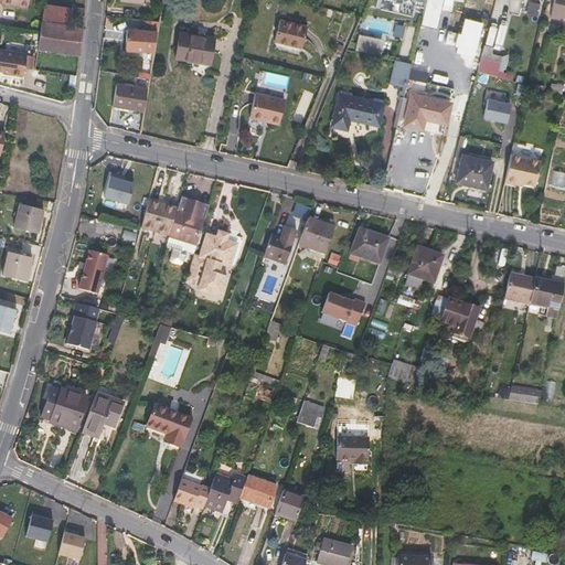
[(425,0),(422,16),(435,18),(439,0),(425,0)]
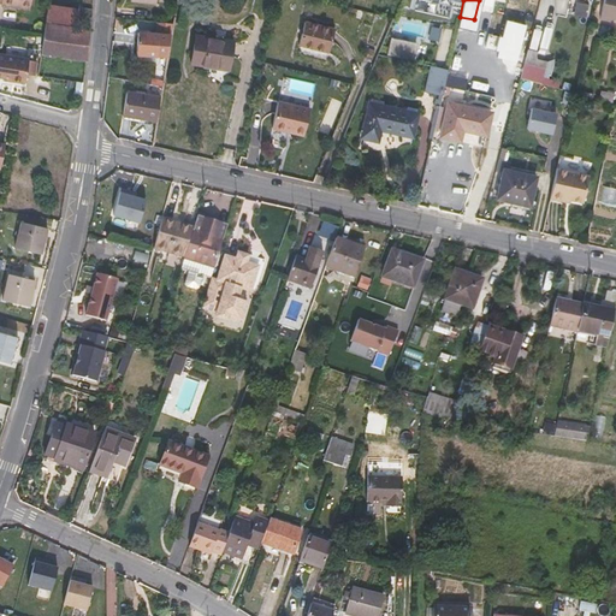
[(610,19),(610,16),(615,17),(615,0),(604,0),(600,17),(610,19)]
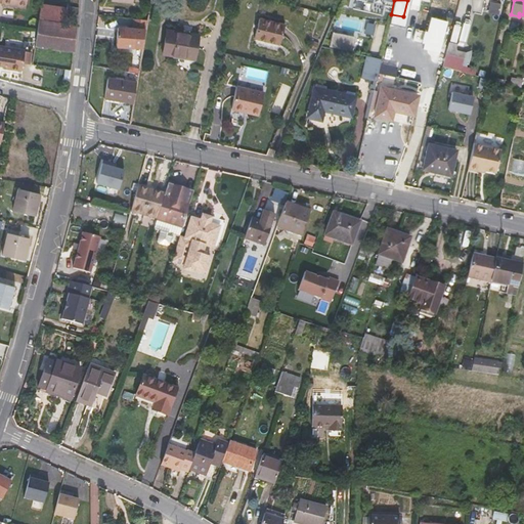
[(490,2),(489,12),(500,13),(501,3),(490,2)]
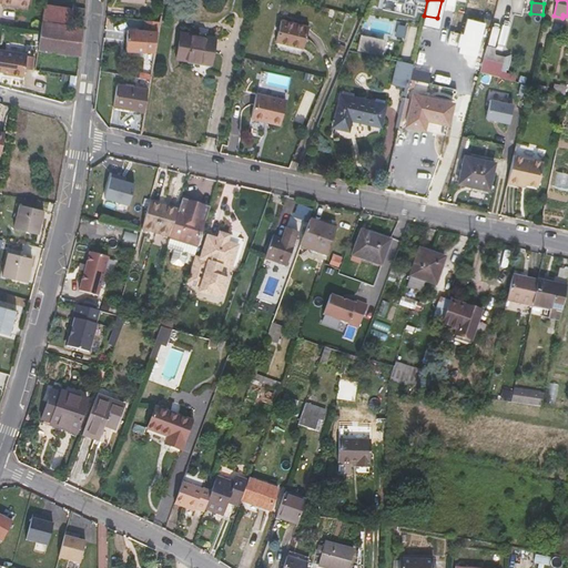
[(42,19),(71,23),(72,14),(73,9),(44,6),(42,19)]
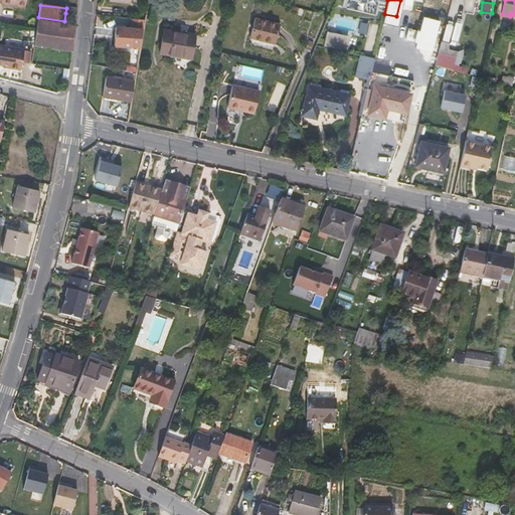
[(77,7),(66,6),(66,8),(65,13),(76,14),(77,7)]
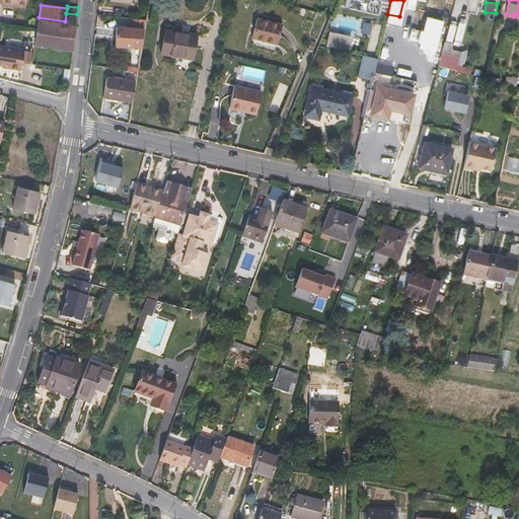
[(252,36),(277,43),(282,24),(256,18),(252,36)]
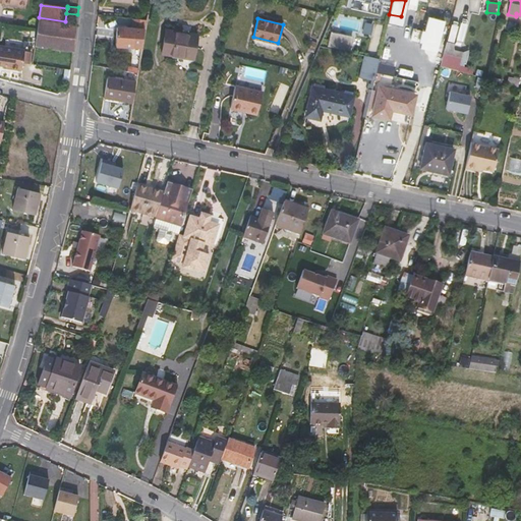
[(72,50),(74,25),(39,19),(37,29),(35,44),(72,50)]
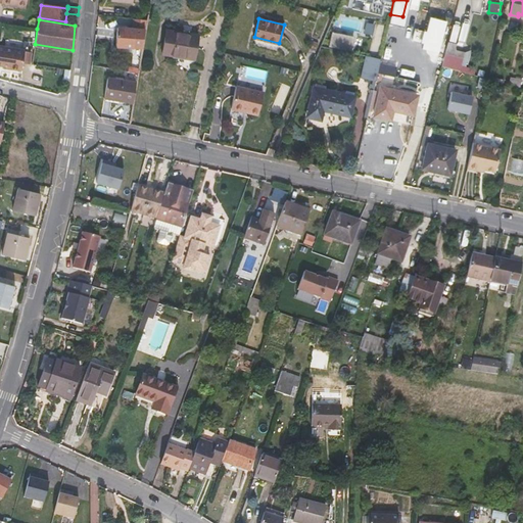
[(116,45),(133,46),(134,29),(117,28),(116,45)]
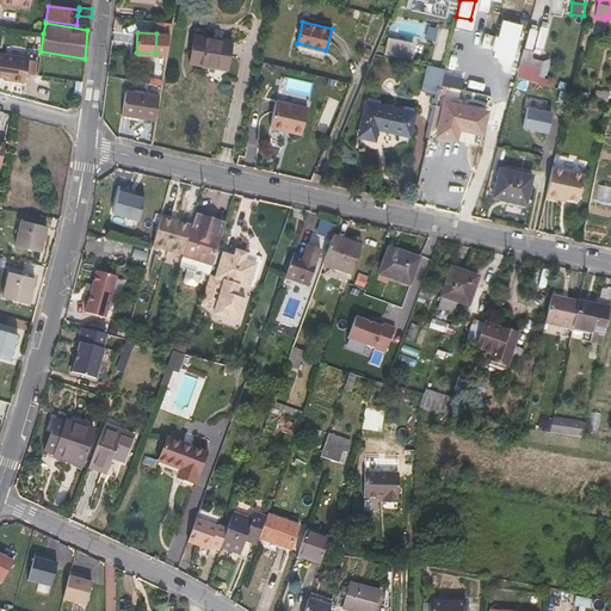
[(191,61),(227,67),(230,41),(196,35),(191,61)]
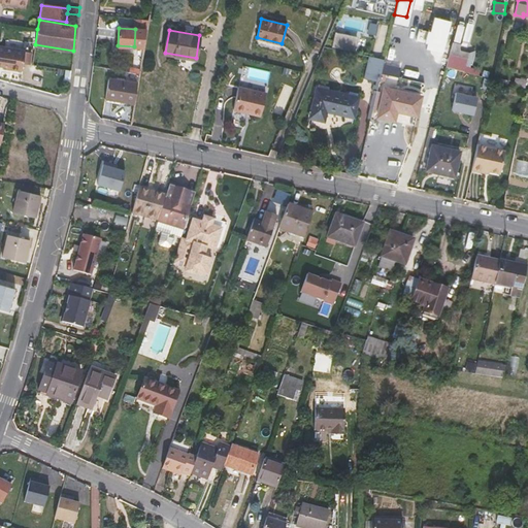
[(330,48),(353,54),(356,38),(334,34),(330,48)]
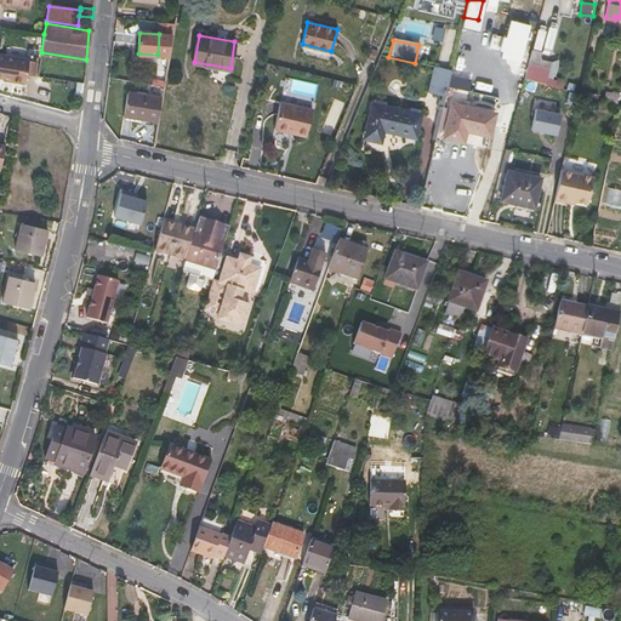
[(28,58),(0,53),(0,75),(9,77),(7,80),(24,83),(26,74),(34,74),(35,61),(28,60),(28,58)]
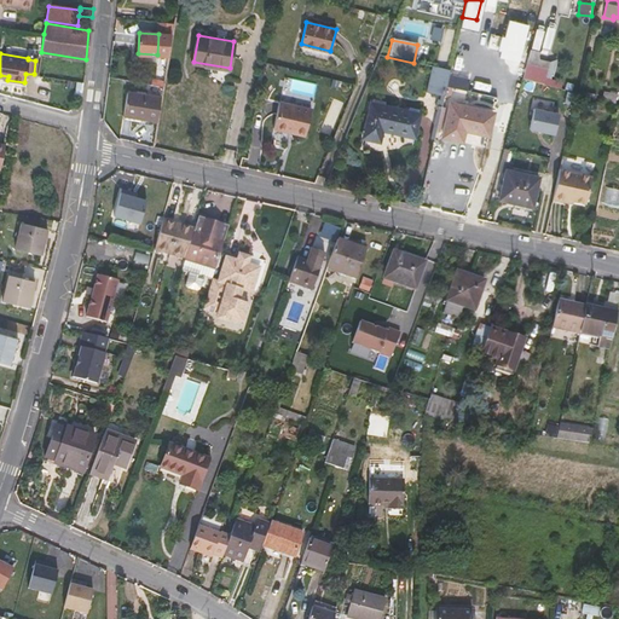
[(548,68),(527,63),(526,67),(545,73),(548,68)]
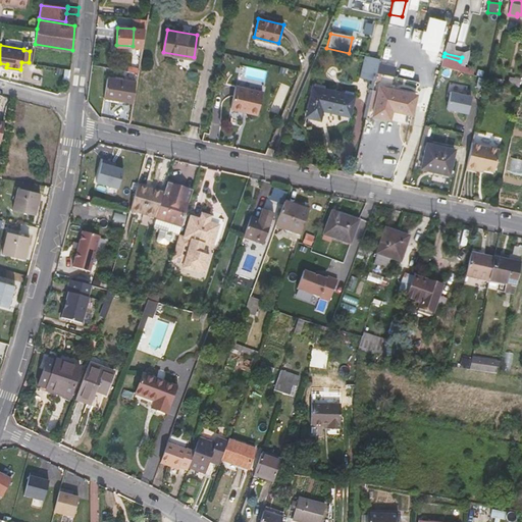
[(365,56),(360,79),(374,83),(375,81),(376,74),(376,72),(378,66),(379,59),(365,56)]
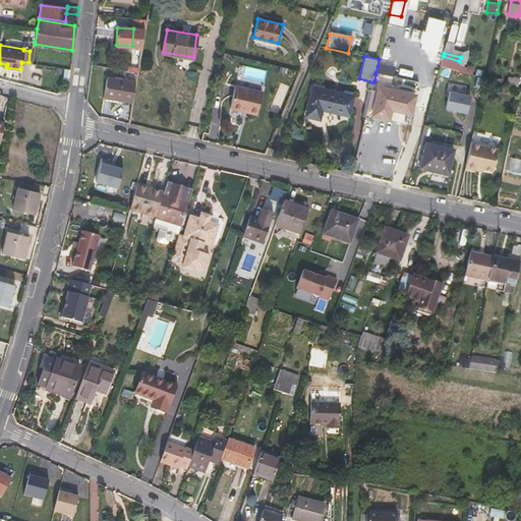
[(458,69),(459,61),(443,56),(441,65),(458,69)]
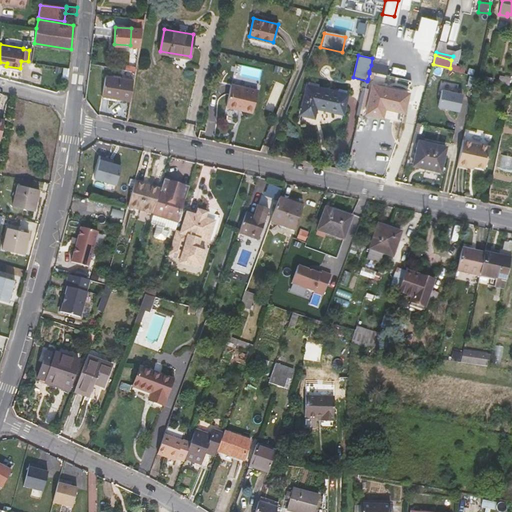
[(46,75),(47,70),(26,66),(25,71),(46,75)]
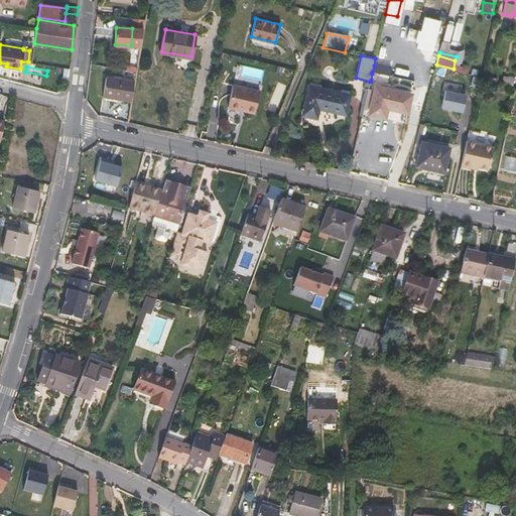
[(106,77),(103,96),(131,100),(135,82),(106,77)]
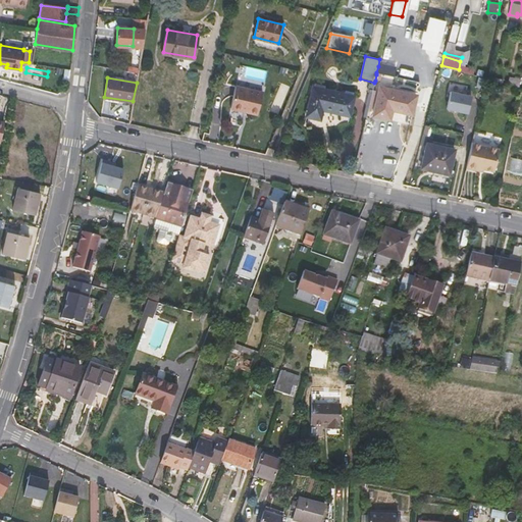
[(509,85),(518,87),(519,80),(510,77),(509,85)]
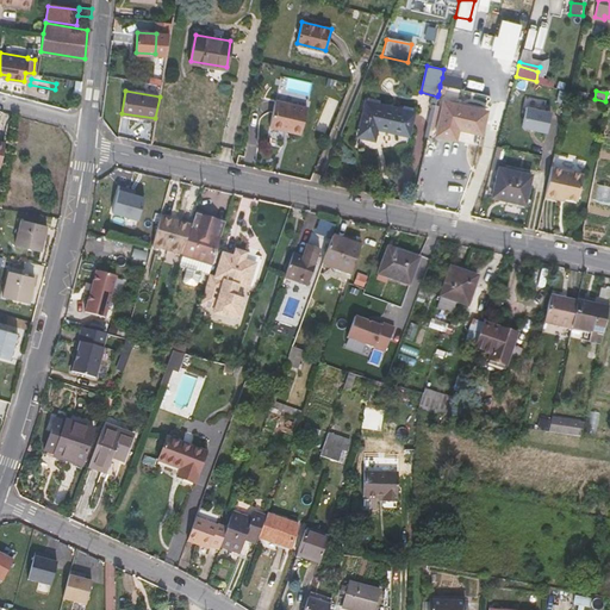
[(275,100),(269,126),(285,130),(286,125),(302,129),(307,107),(275,100)]
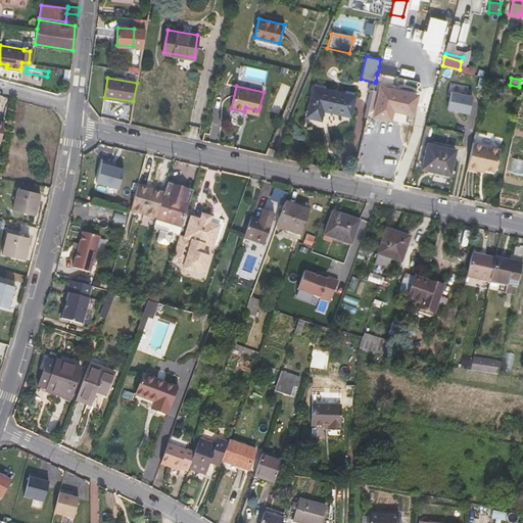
[(323,109),(349,114),(353,96),(314,87),(307,115),(321,119),(323,109)]
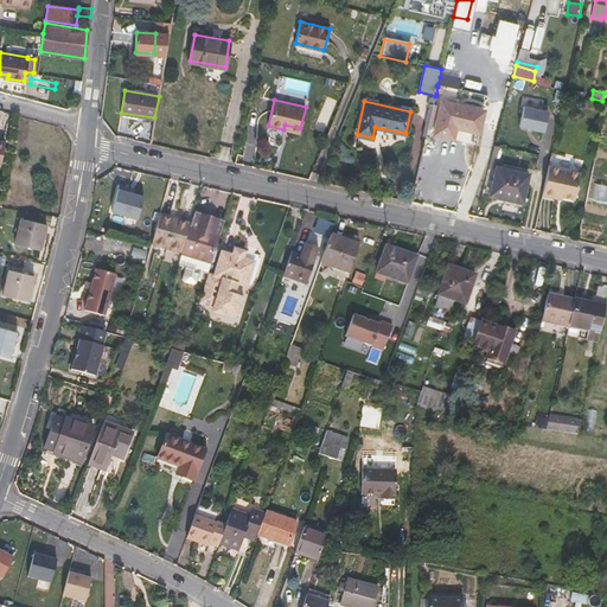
[(435,134),(477,144),(484,112),(442,102),(435,134)]
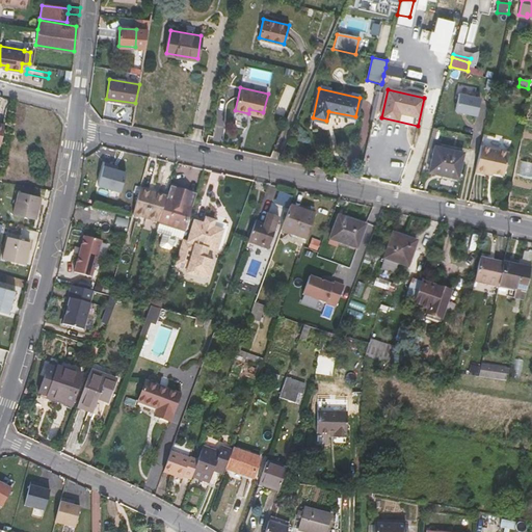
[(455,110),(477,114),(481,98),(459,92),(455,110)]
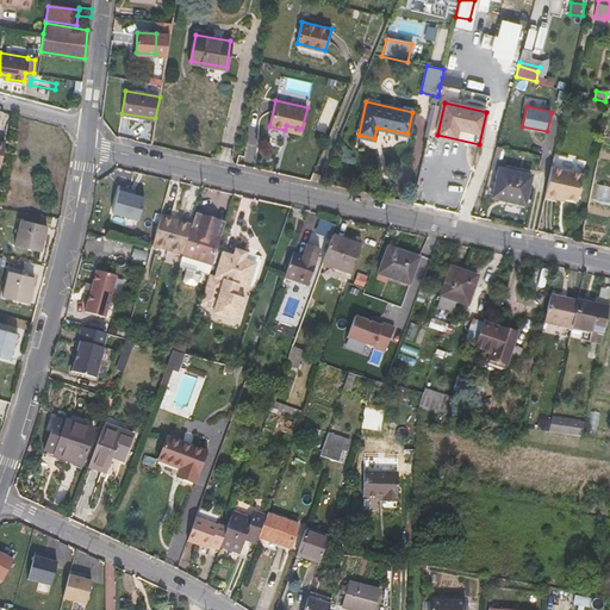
[(500,167),(504,147),(497,145),(492,166),(500,167)]
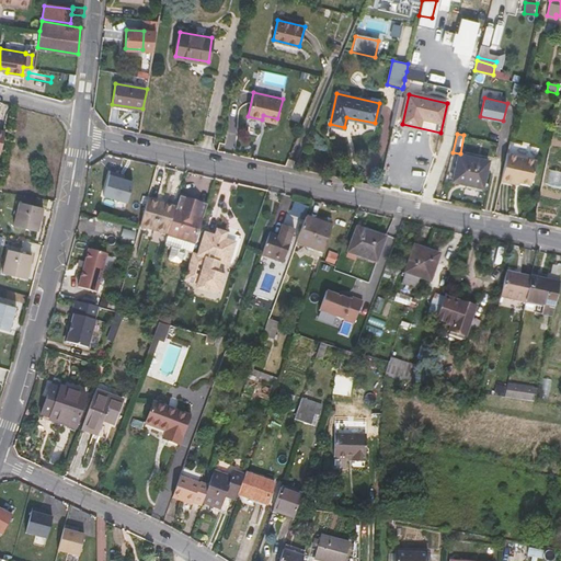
[(531,184),(537,160),(507,152),(501,180),(512,183),(513,180),(519,182),(531,184)]
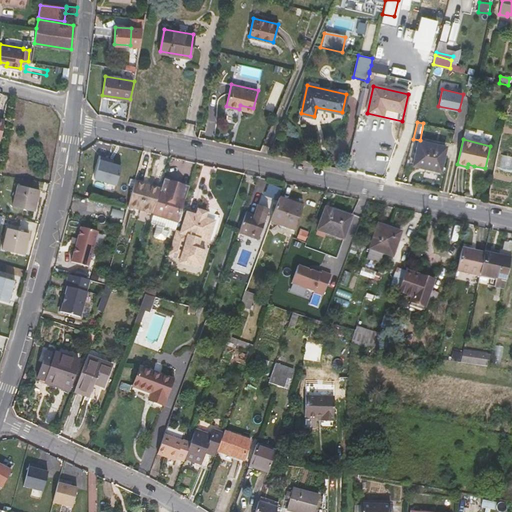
[(425,167),(424,170),(439,174),(446,147),(420,140),(414,164),(425,167)]
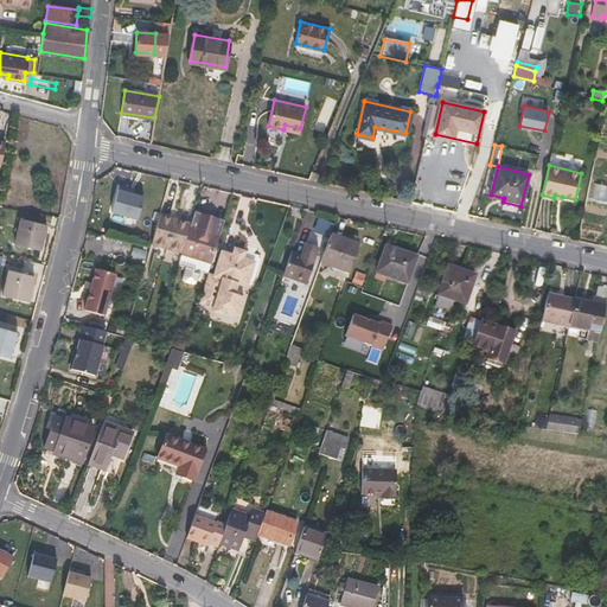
[(582,231),(596,234),(602,198),(606,198),(606,189),(605,189),(606,183),(590,179),(582,231)]
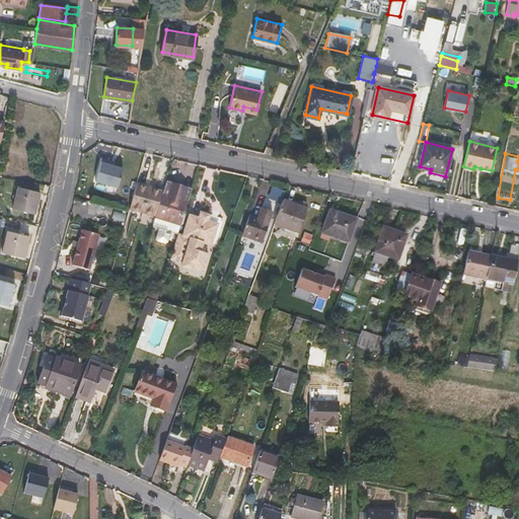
[(96,179),(118,186),(123,166),(115,163),(108,162),(109,159),(102,157),(96,179)]
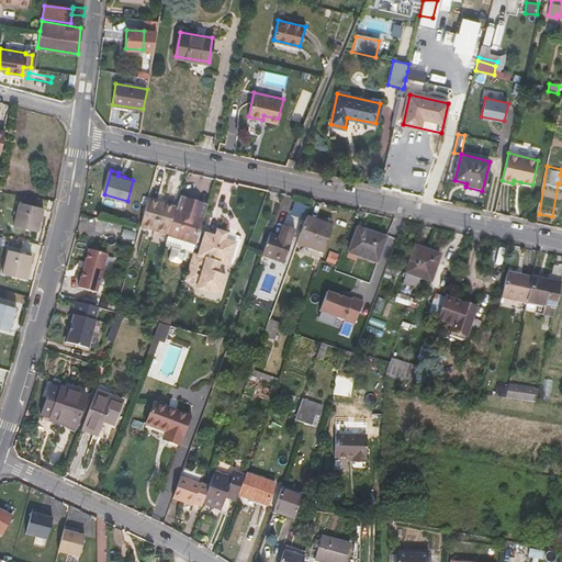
[(190,199),(180,195),(178,204),(187,208),(190,199)]
